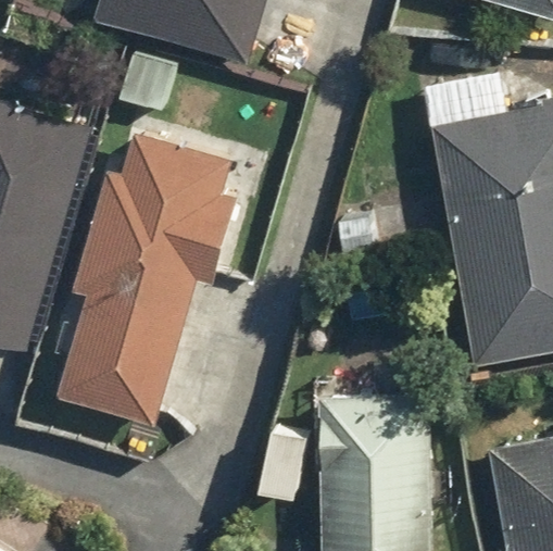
[(97,0),(92,15),(244,60),(262,0),(97,0)]
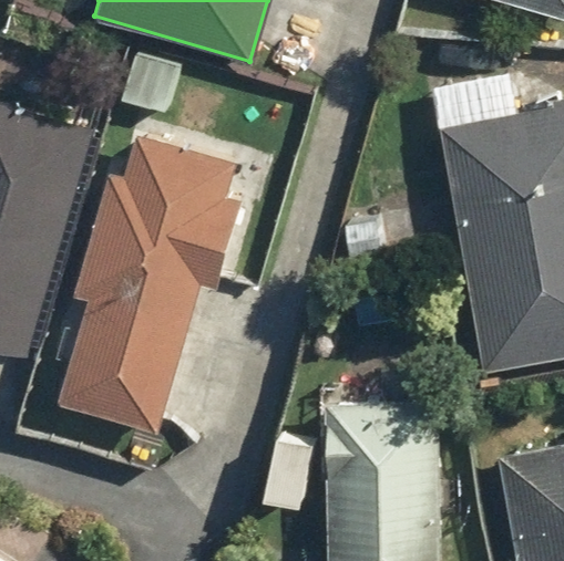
[(563,0),(510,0),(563,14),(563,0)]
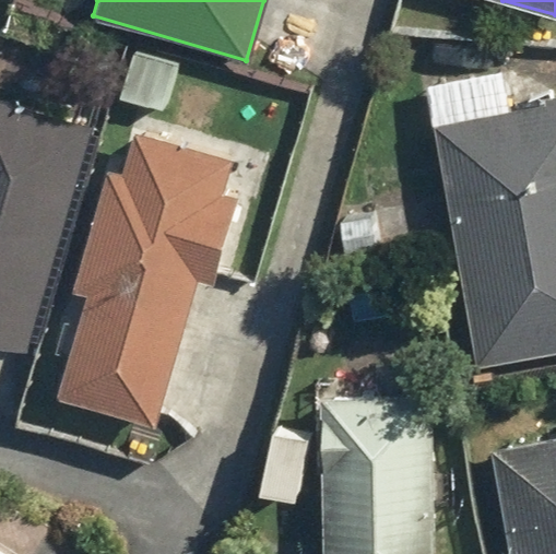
[(119,99),(161,112),(175,67),(133,55),(119,99)]
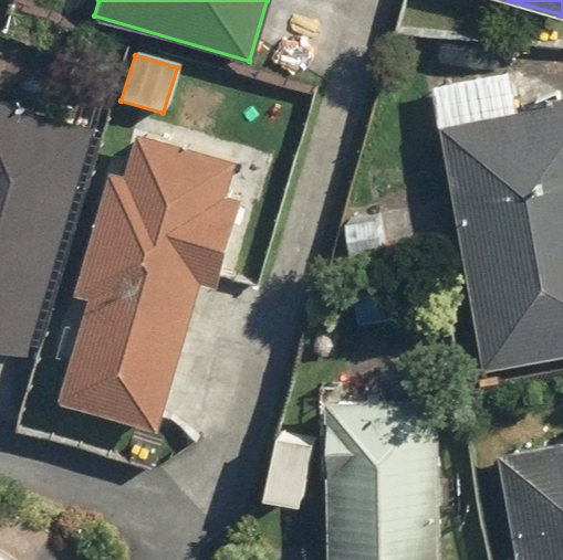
[(441,131),(485,373),(562,359),(562,102),(548,104),(549,111),(441,131)]
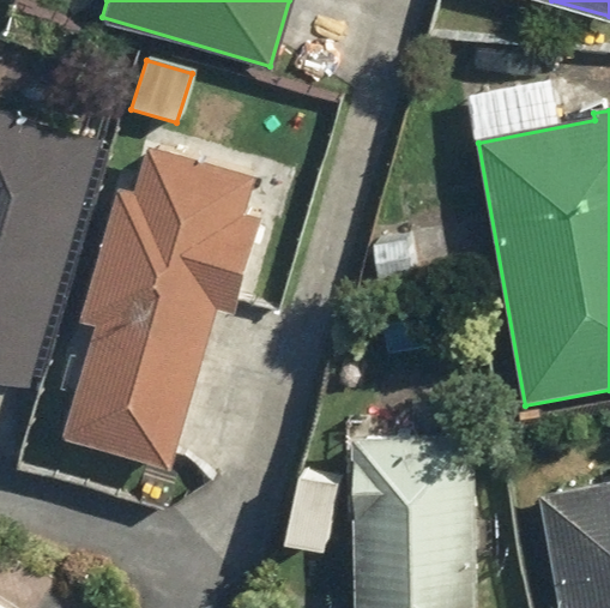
[(0,381),(28,390),(46,323),(56,326),(68,286),(58,283),(96,144),(0,115),(0,381)]
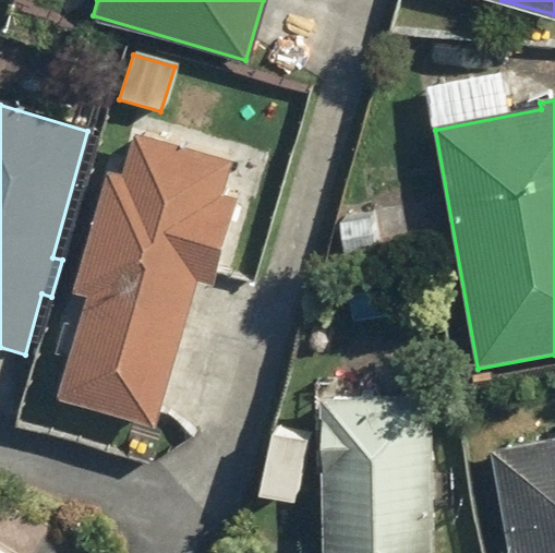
[(57,397),(154,425),(196,281),(212,286),(238,200),(220,194),(229,159),(134,132),(122,175),(108,170),(72,290),(87,293),(57,397)]
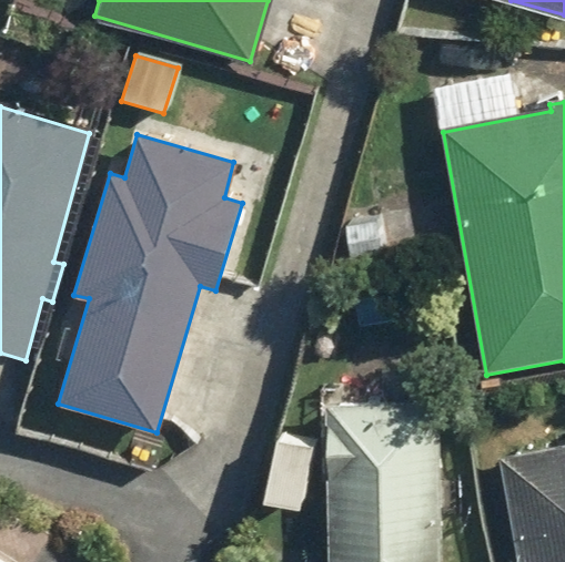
[(338,231),(339,257),(372,256),(371,230),(338,231)]
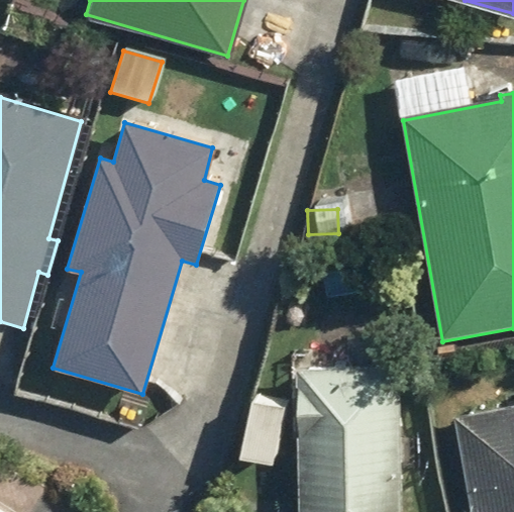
[(400,511),(398,368),(296,369),(298,511),(400,511)]
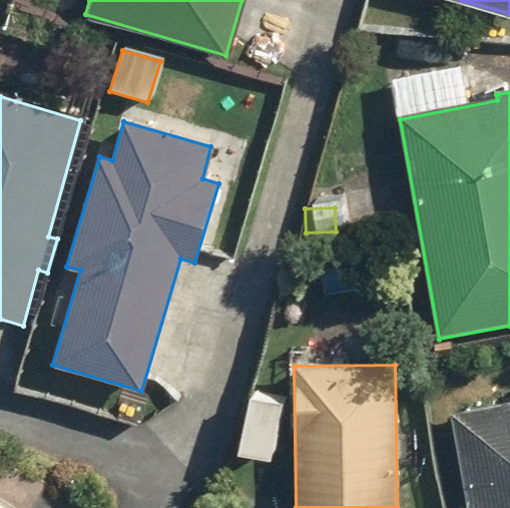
[(509,405),(454,416),(470,507),(509,507),(509,405)]
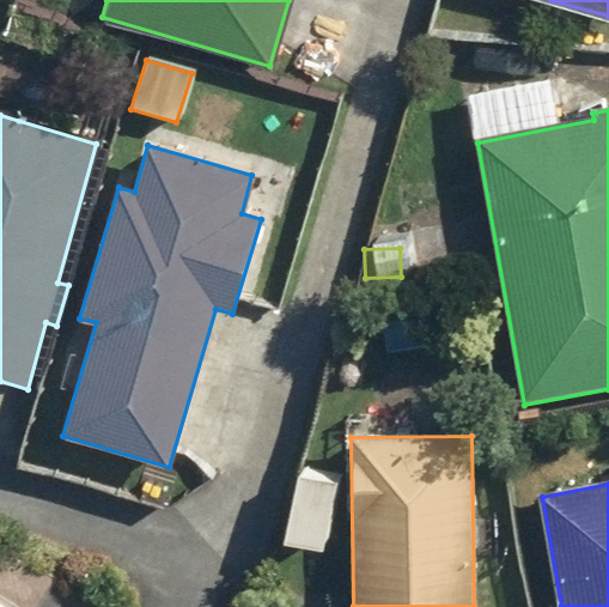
All buildings are outlined.
